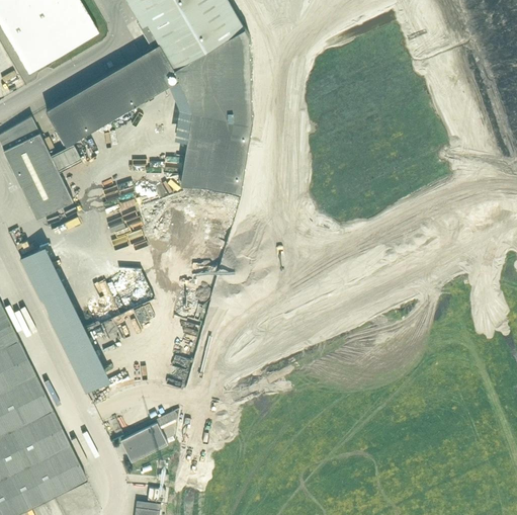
[(0,0),(0,27),(28,75),(99,33),(79,0),(0,0)]
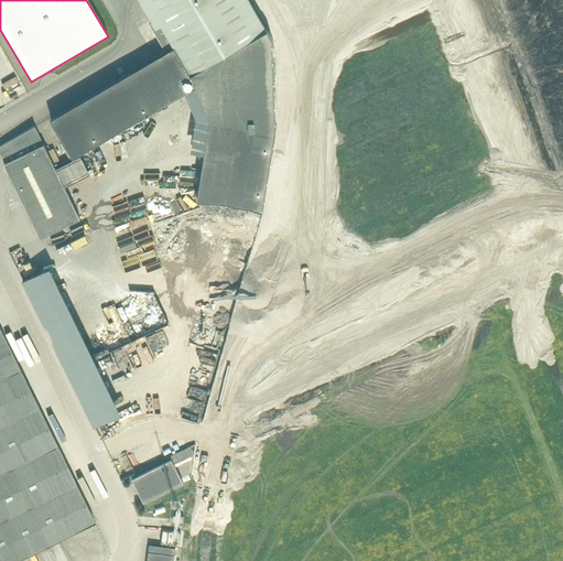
[(139,0),(157,31),(154,32),(166,54),(175,50),(191,77),(192,77),(268,32),(248,0),(139,0)]
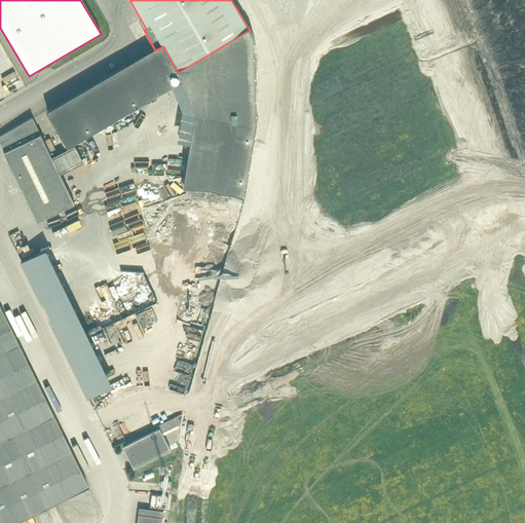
[(250,30),(179,72),(184,81),(196,114),(185,189),(246,198),(258,124),(255,37),(250,30)]
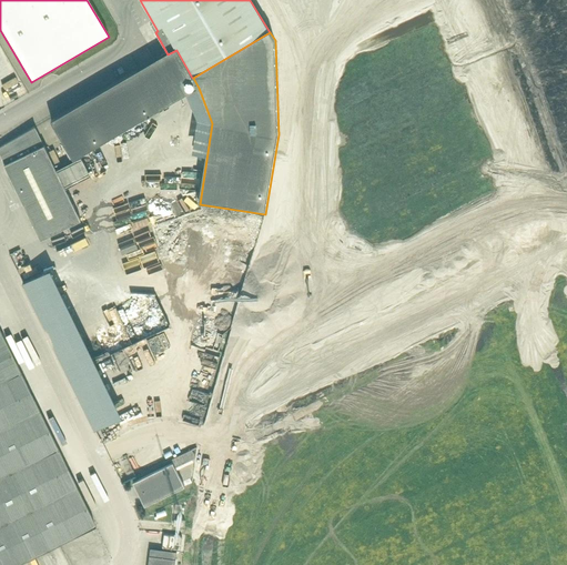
[(74,161),(161,110),(139,72),(52,123),(74,161)]
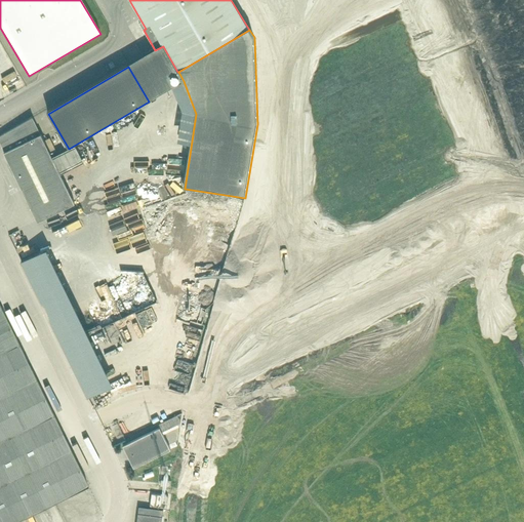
[(189,108),(180,114),(184,118),(192,112),(189,108)]
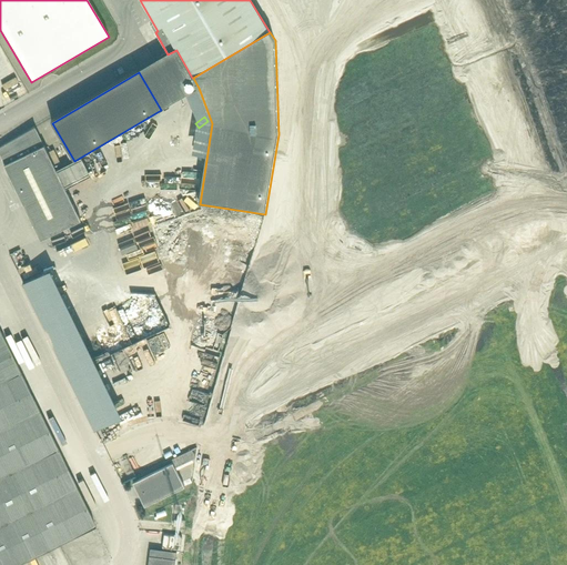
[(0,149),(0,157),(41,242),(81,223),(36,129),(0,149)]
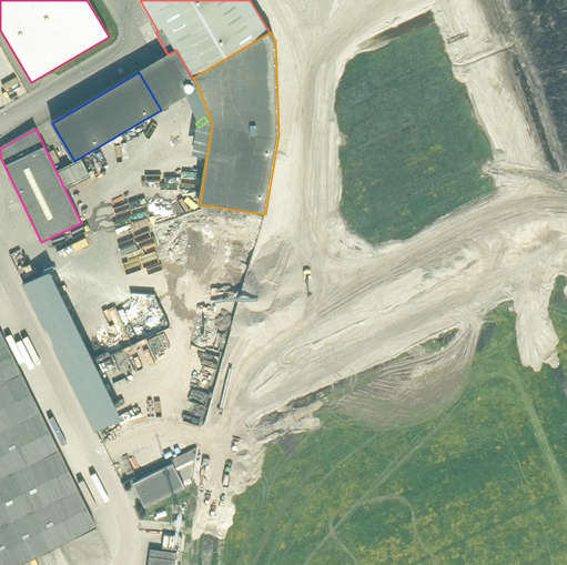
[(63,168),(58,171),(62,181),(69,178),(63,168)]
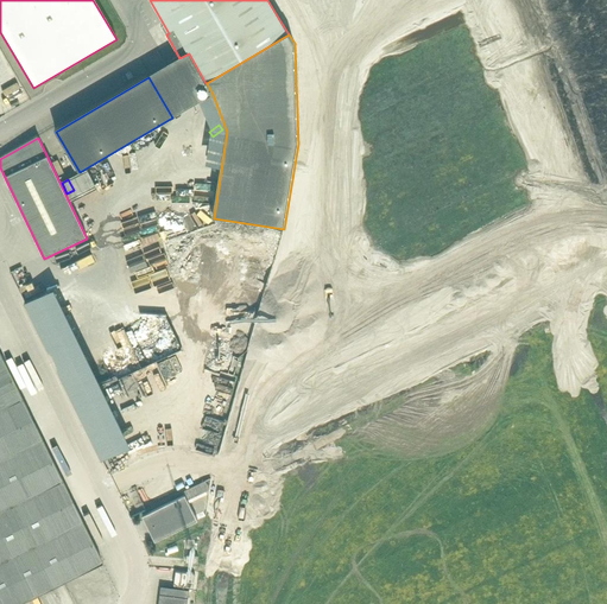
[(99,184),(93,188),(97,196),(103,192),(99,184)]
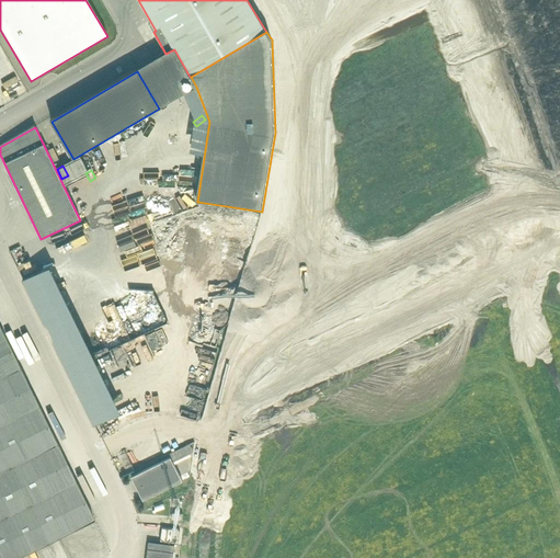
[(18,557),(94,521),(33,397),(0,329),(0,557),(18,557)]
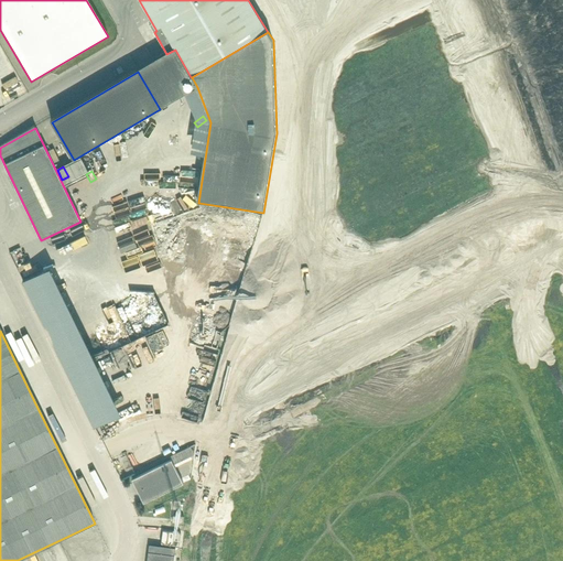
[(194,448),(170,460),(172,463),(132,482),(144,506),(184,486),(176,472),(194,463),(194,457),(194,448)]
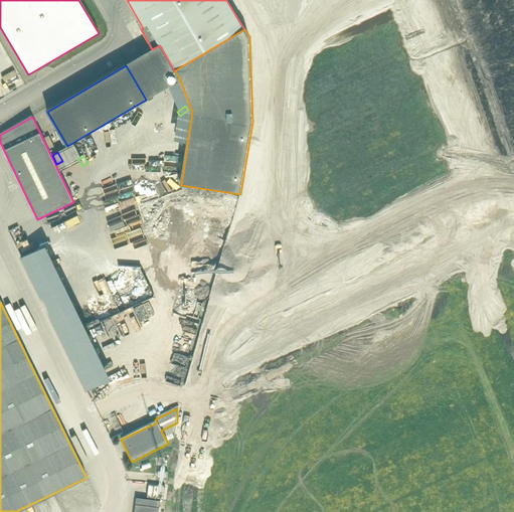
[(166,489),(149,487),(148,499),(164,501),(166,489)]
